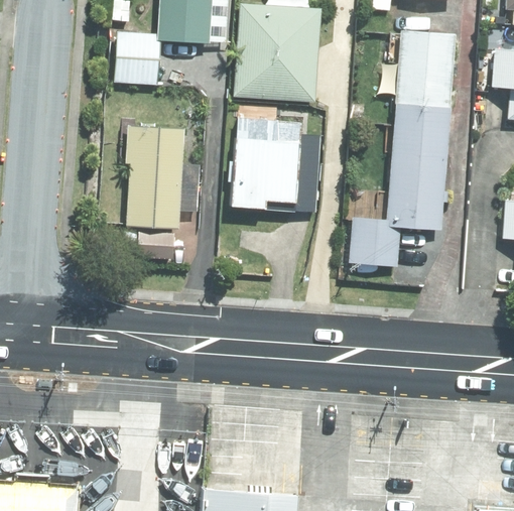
[(159,0),(157,35),(117,33),(114,83),(157,86),(161,38),(225,42),(228,0),(159,0)]
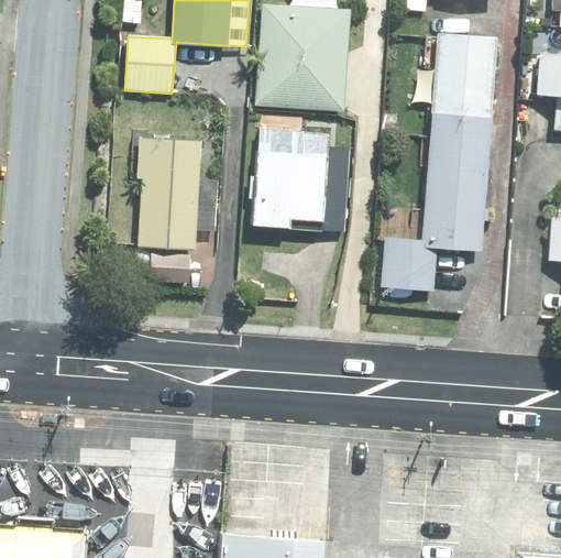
[(256,106),(343,111),(350,10),(263,4),(256,106)]
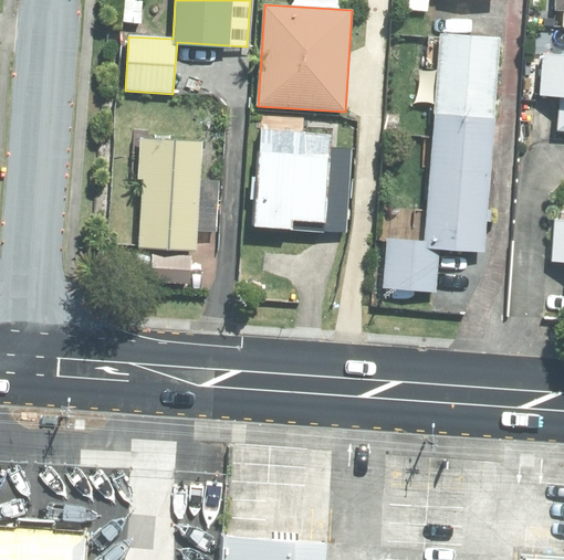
[(441,31),(432,138),(491,143),(501,24),(471,22),(471,33),(441,31)]
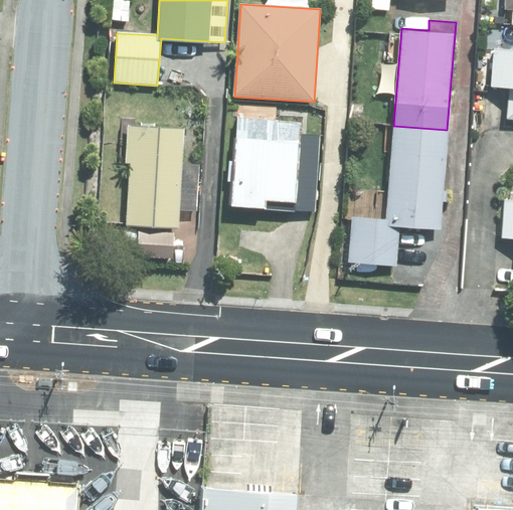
[(511,86),(508,120),(512,120),(512,48),(495,47),(492,85),(511,86)]
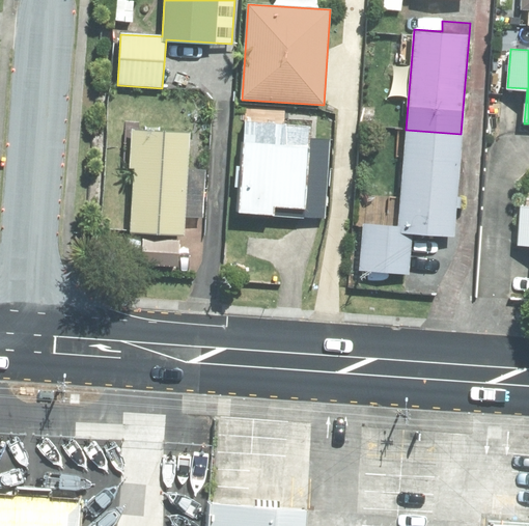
[(162,90),(149,90),(149,101),(162,101),(162,90)]
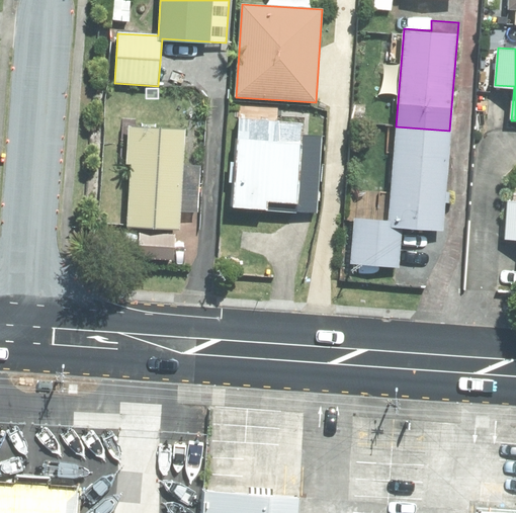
[(232,205),(266,207),(266,210),(317,214),(319,177),(297,175),(302,123),(279,121),(278,127),(240,124),(239,138),(236,138),(232,205)]
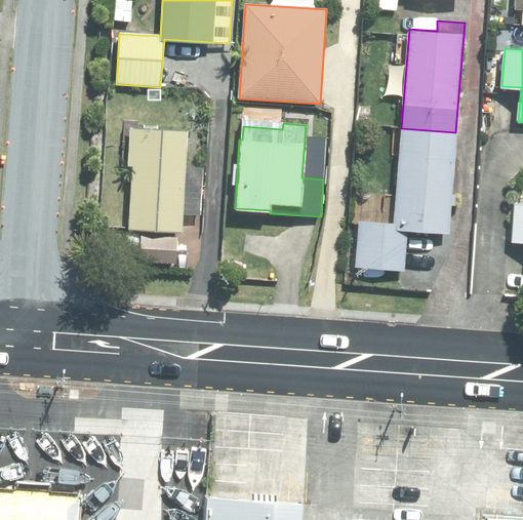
[(185,167),(187,131),(131,127),(129,165),(132,165),(128,227),(180,229),(182,213),(201,214),(203,168),(185,167)]
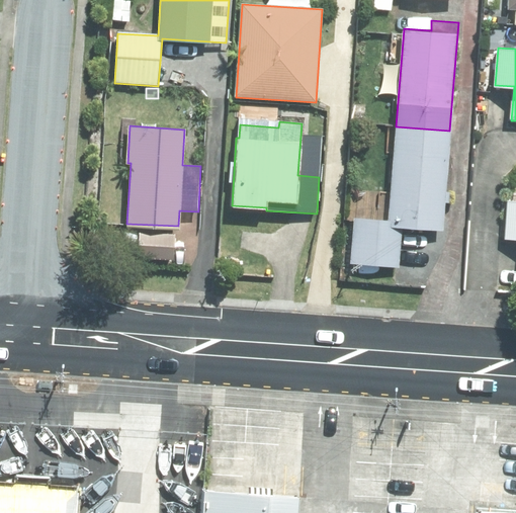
[(354,218),(350,265),(398,268),(401,227),(441,231),(449,131),(396,126),(389,221),(354,218)]
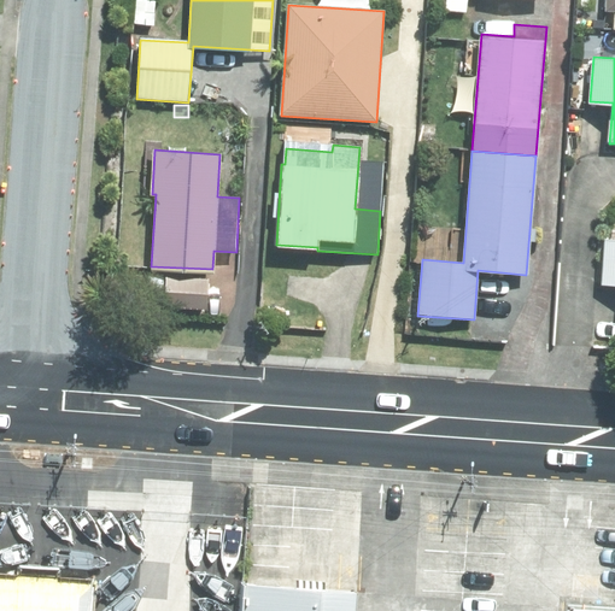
[(614,236),(604,235),(601,285),(614,285),(614,236)]
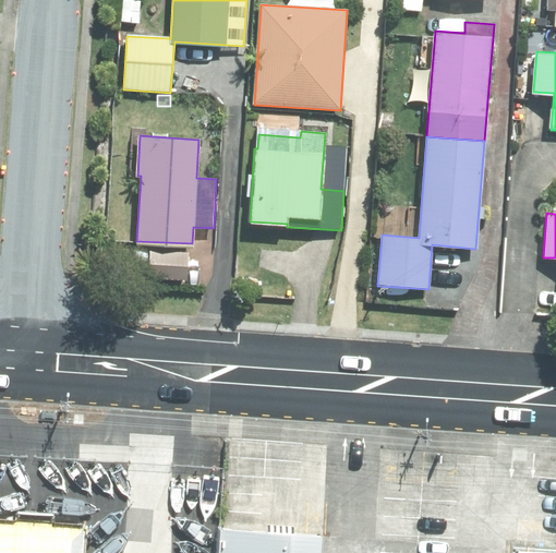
[(555,552),(518,550),(518,552),(318,552),(321,536),(220,529),(218,552),(84,552),(86,524),(0,518),(0,552),(555,552)]
